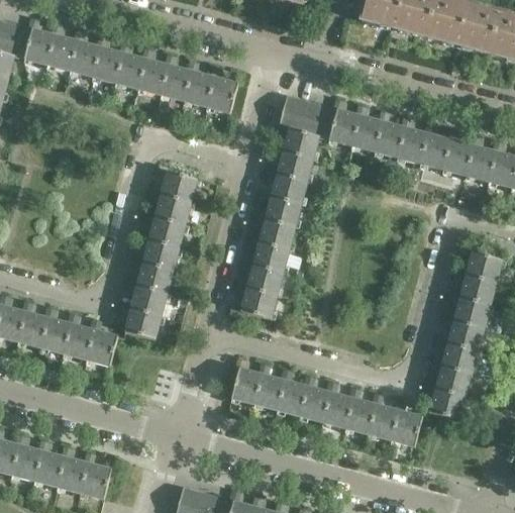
[(365,0),(364,4),(359,5),(357,13),(361,16),(359,20),(423,37),(433,0),(365,0)]
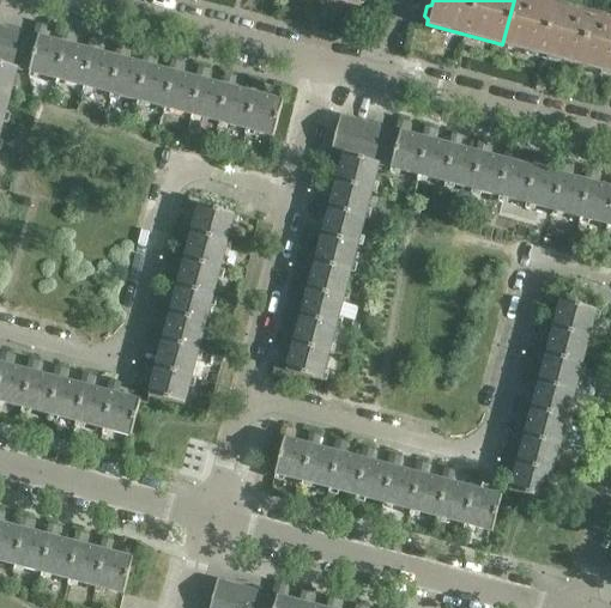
[(578,64),(591,14),(534,0),(514,0),(502,44),(578,64)]
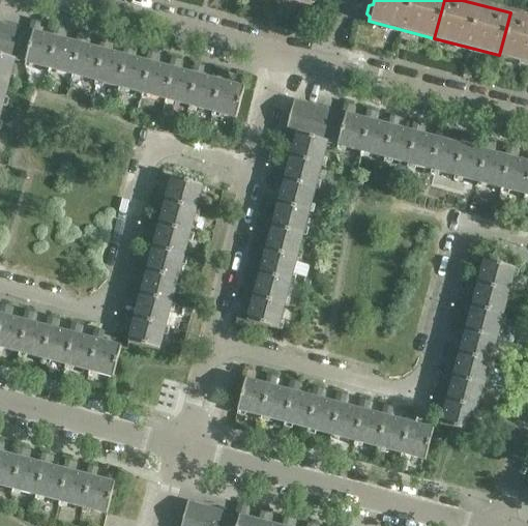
[(527,62),(527,17),(510,12),(499,55),(527,62)]
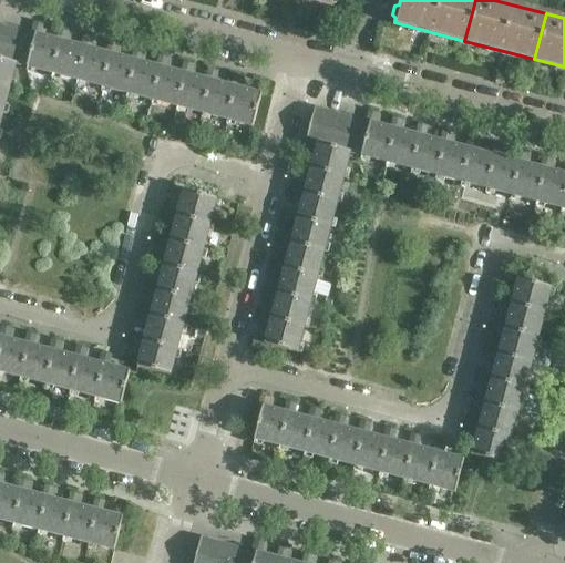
[(50,70),(59,38),(54,36),(39,32),(42,20),(32,18),(29,29),(33,30),(26,63),(50,70)]
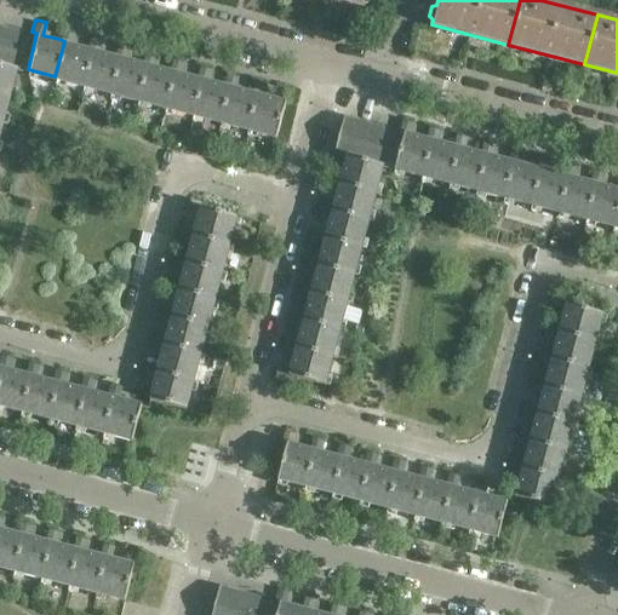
[(0,61),(7,63),(17,28),(0,23),(0,61)]
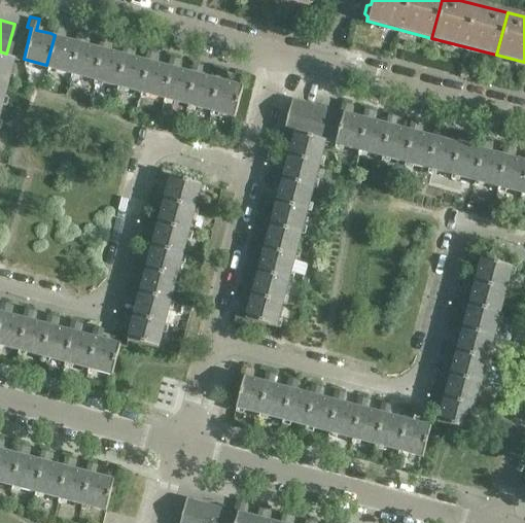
[(78,41),(73,39),(59,36),(62,25),(54,23),(50,33),(55,35),(46,65),(70,71),(78,41)]
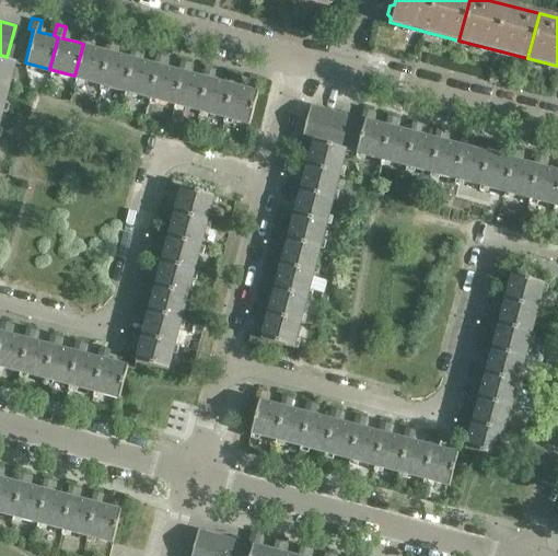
[(25,62),(33,30),(28,29),(15,25),(7,57),(14,59),(14,60),(25,62)]
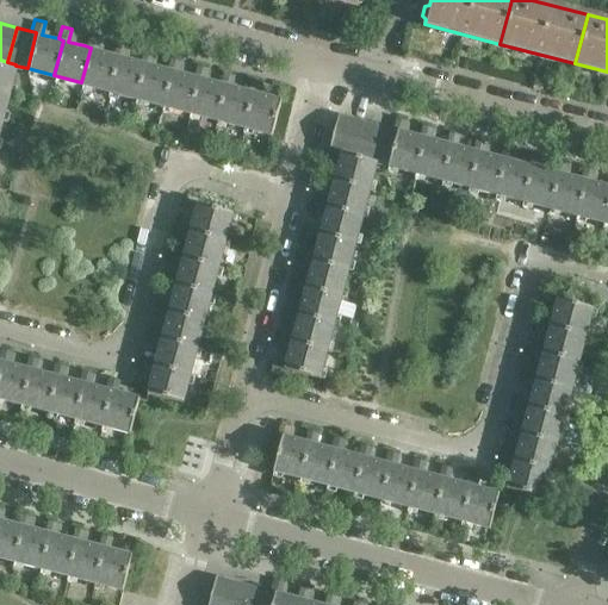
[(107,89),(117,55),(112,52),(95,49),(99,36),(88,33),(85,45),(91,48),(81,82),(107,89)]
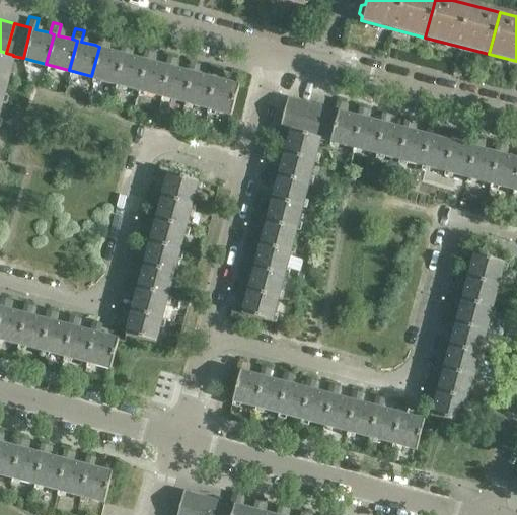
[(115,82),(123,52),(118,51),(103,48),(106,37),(98,34),(95,45),(99,47),(91,76),(115,82)]
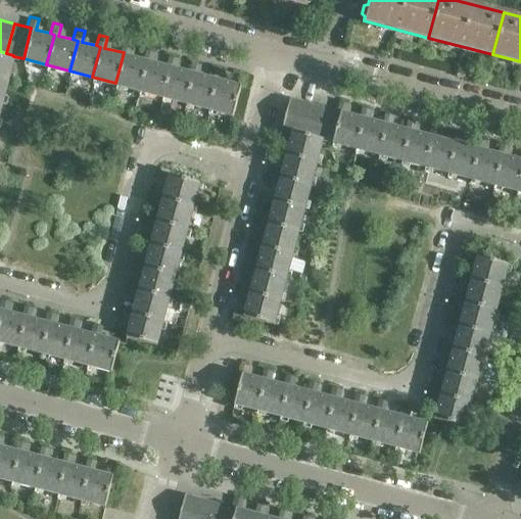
[(146,58),(142,57),(128,54),(131,43),(122,41),(119,51),(124,52),(115,83),(139,89),(146,58)]
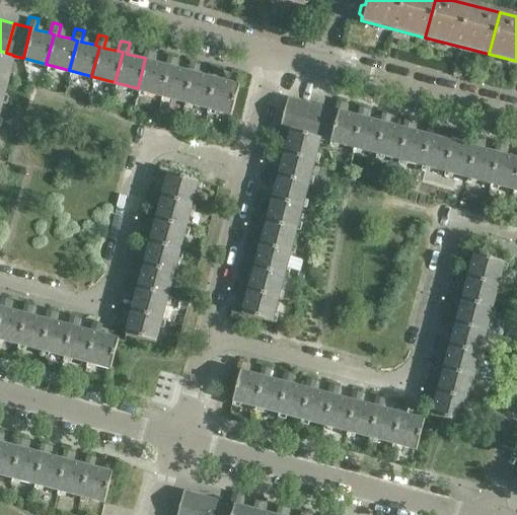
[(160,94),(168,64),(164,63),(149,60),(152,49),(144,47),(141,57),(145,58),(138,88),(160,94)]
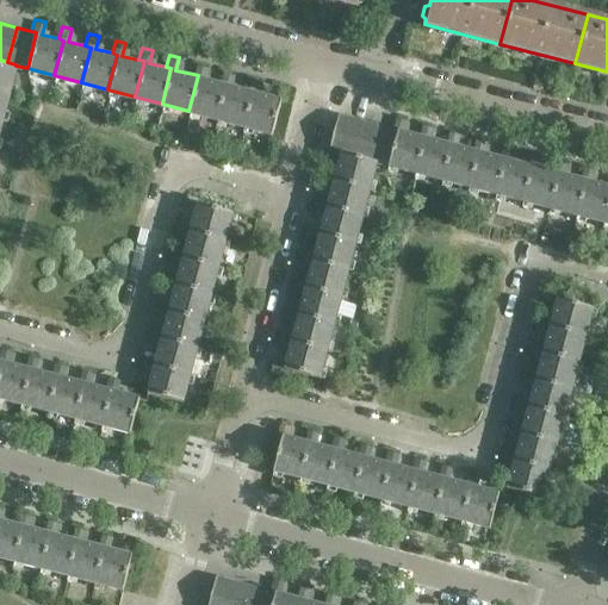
[(0,89),(8,92),(16,66),(16,64),(7,62),(0,60),(0,89)]
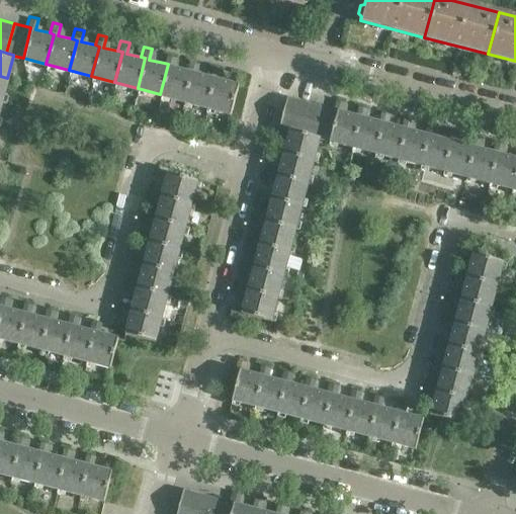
[(191,70),(186,69),(172,66),(175,55),(166,53),(164,63),(168,64),(160,94),(183,100),(191,70)]
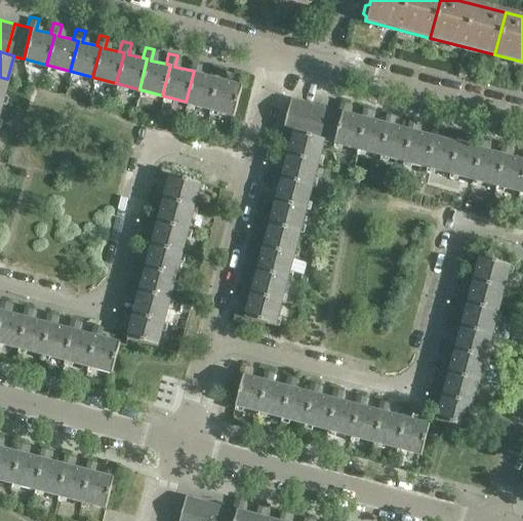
[(216,77),(212,76),(198,72),(200,62),(192,59),(189,70),(194,71),(186,102),(208,108),(216,77)]
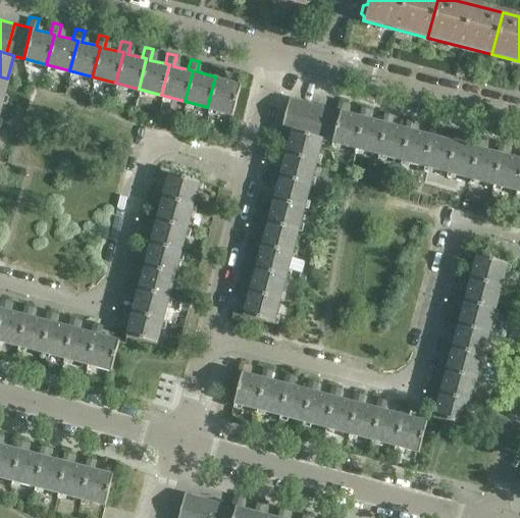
[(230,113),(239,83),(219,78),(222,67),(213,64),(211,75),(215,76),(207,107),(230,113)]
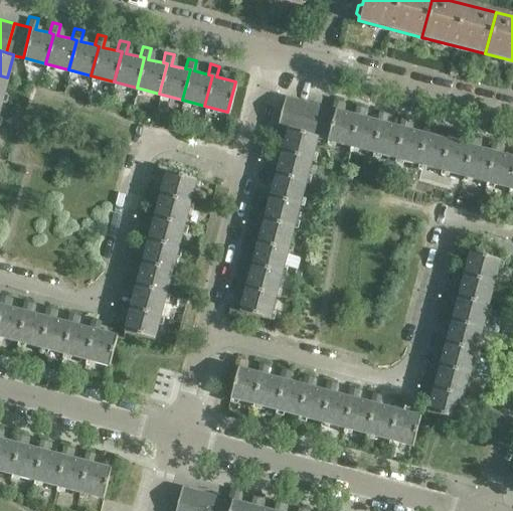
[(293,128),(300,99),(284,95),(276,125),(286,128),(287,127),(293,128)]
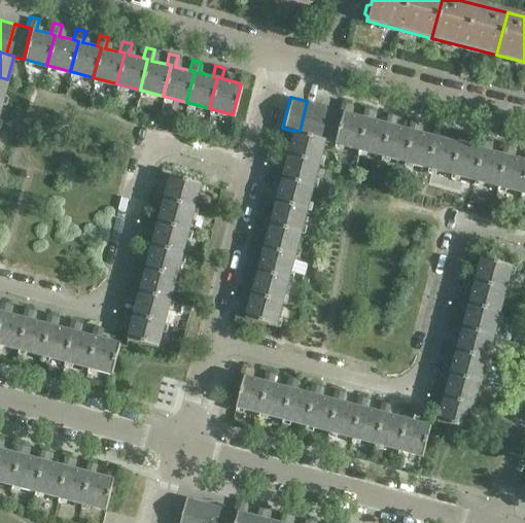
[(357,147),(365,116),(360,115),(347,111),(349,101),(340,98),(338,109),(342,110),(334,141),(357,147)]
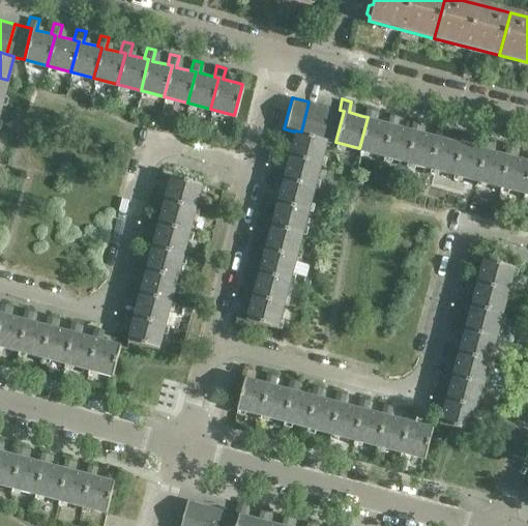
[(318,137),(326,107),(309,101),(301,132),(318,137)]
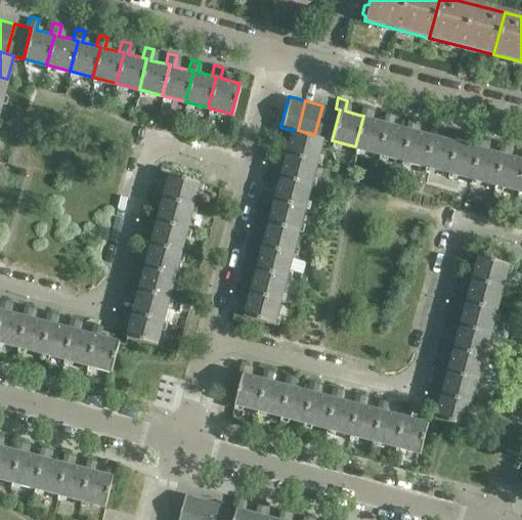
[(386,122),(382,121),(367,117),(371,106),(361,103),(358,115),(363,116),(355,146),(378,153),(386,122)]
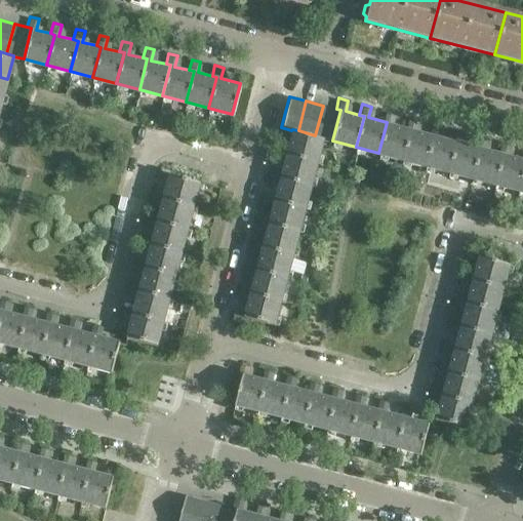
[(340,110),(336,109),(323,106),(315,135),(322,137),(332,141),(340,110)]
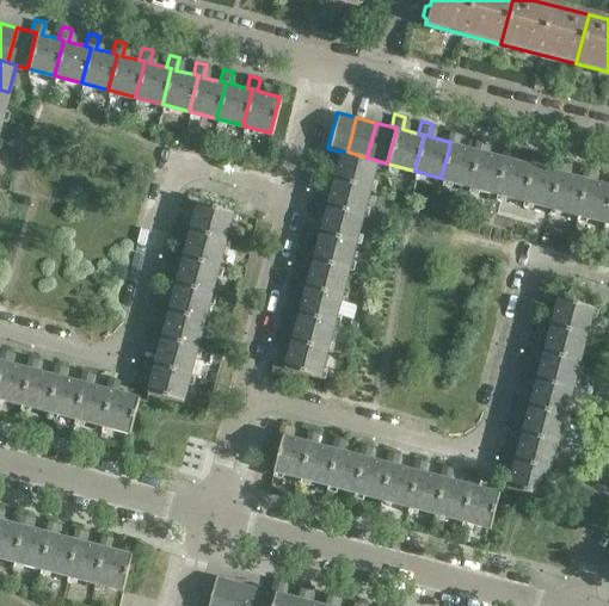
[(478,149),(472,148),(455,143),(459,131),(448,128),(446,141),(450,142),(441,178),(468,185),(478,149)]
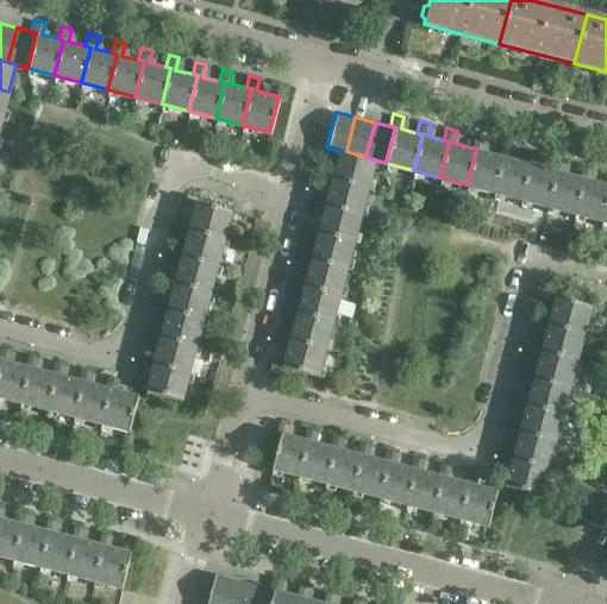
[(502,156),(498,155),(481,150),(485,138),(474,134),(470,148),(476,149),(467,184),(493,192),(502,156)]
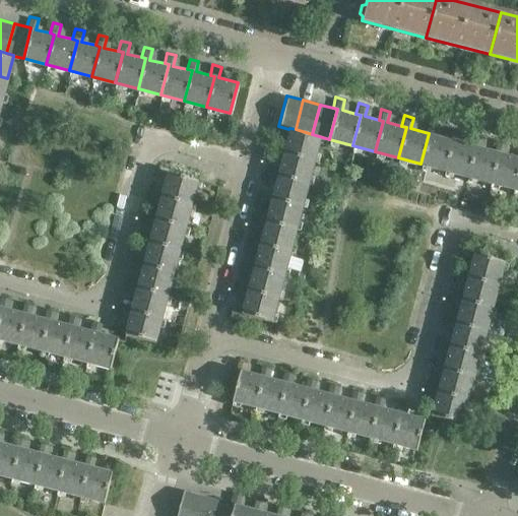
[(444,170),(452,139),(447,138),(433,134),(436,123),(428,121),(425,132),(429,133),(421,164),(444,170)]
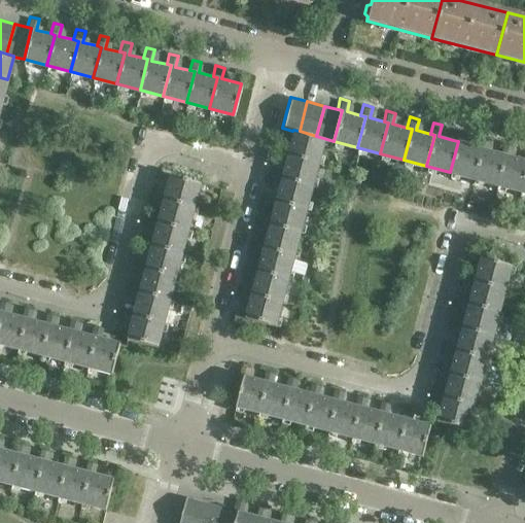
[(481,147),(477,146),(462,142),(465,131),(456,129),(453,140),(458,141),(450,172),(474,178),(481,147)]
